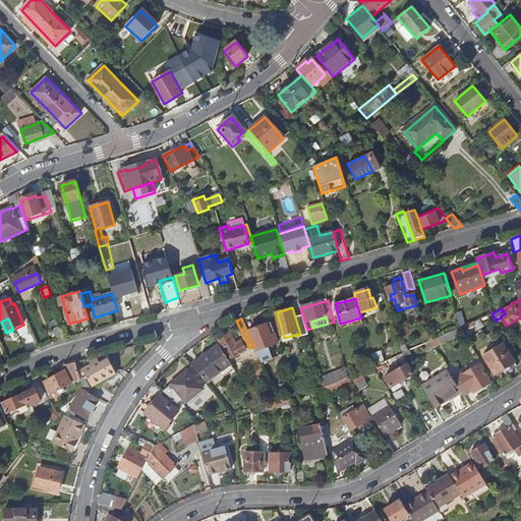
[(248,332),(258,353),(257,353),(263,365),(273,360),(268,348),(278,344),(272,330),(269,331),(266,325),(248,332)]
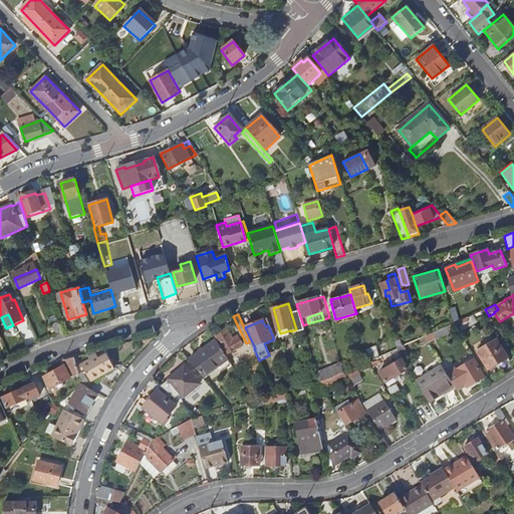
[(52,324),(56,336),(64,334),(59,321),(52,324)]
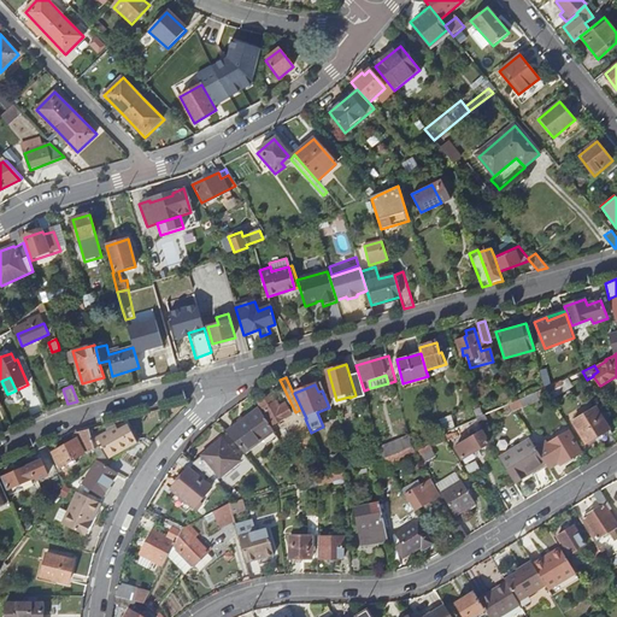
[(545,388),(509,404),(509,405),(512,411),(548,394),(545,389),(545,388)]
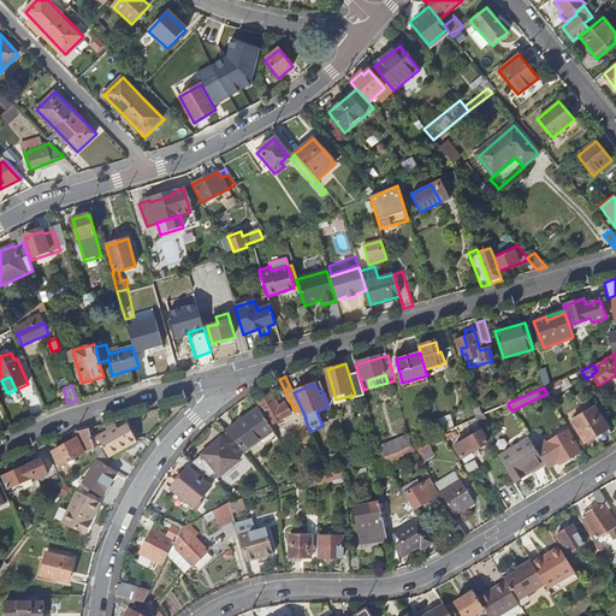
[(272,424),(292,413),(289,406),(280,409),(272,394),(259,400),(262,408),(265,407),(272,424)]
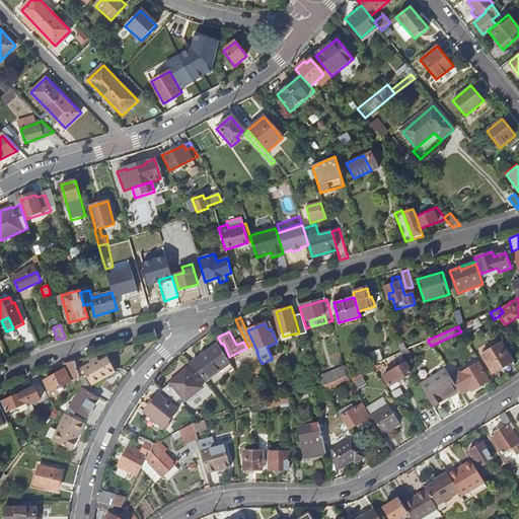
[(503,344),(483,355),(493,373),(513,362),(503,344)]
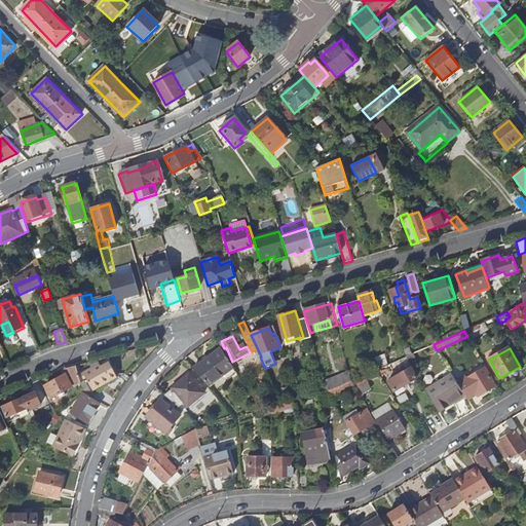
[(234,369),(222,349),(195,369),(210,386),(225,376),(228,381),(235,376),(233,373),(235,371),(234,369)]
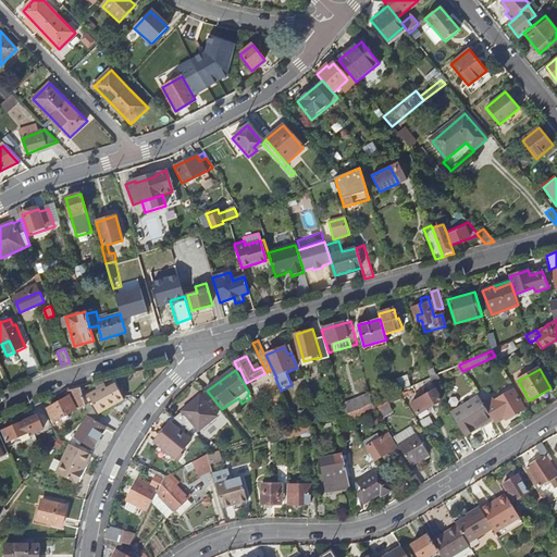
[(441,381),(436,374),(431,378),(434,384),(441,381)]
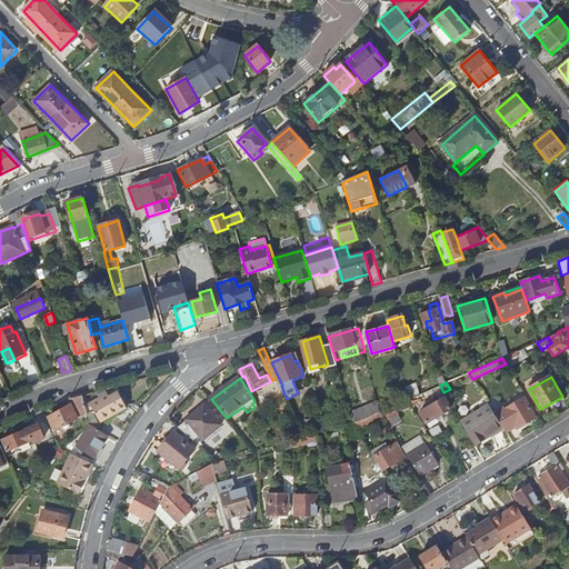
[(101,398),(89,405),(93,412),(96,411),(101,420),(118,411),(119,413),(127,408),(120,393),(111,395),(102,400),(101,398)]
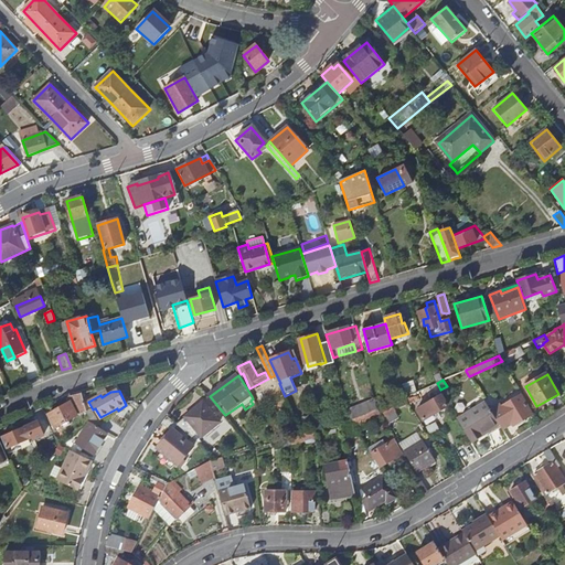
[(70,397),(80,415),(87,412),(82,394),(70,397)]
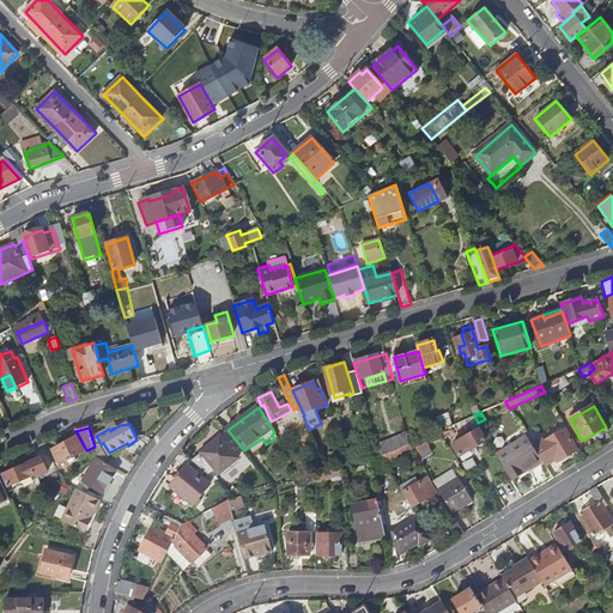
[(530,441),(540,456),(544,462),(546,466),(556,460),(558,462),(577,449),(565,429),(546,441),(544,438),(540,439),(538,436),(530,441)]
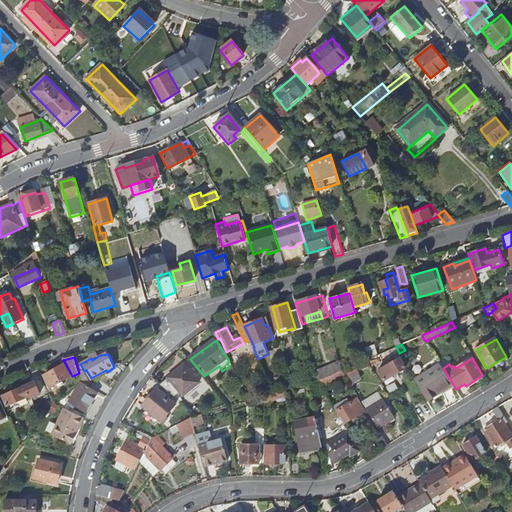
[(401,359),(380,371),(386,381),(407,368),(401,359)]
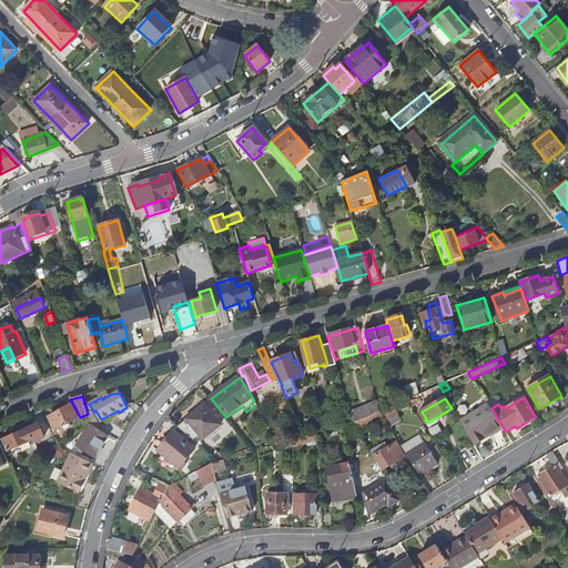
[(377,401),(350,412),(353,422),(381,411),(377,401)]
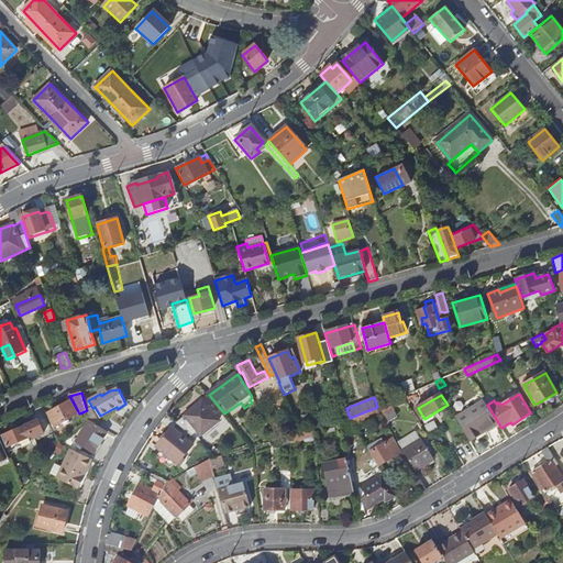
[(203,400),(178,422),(192,435),(199,430),(203,434),(221,420),(203,400)]
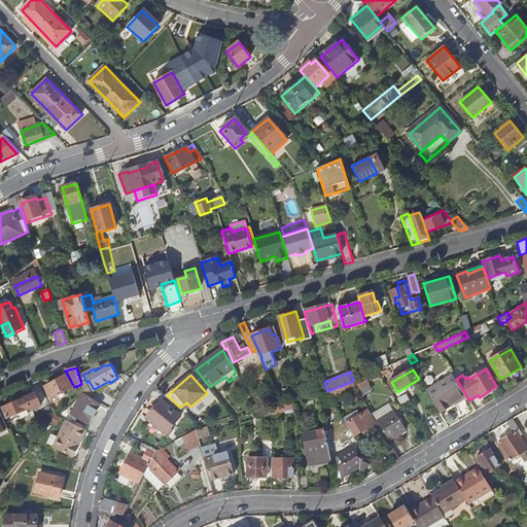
[(67,376),(46,387),(53,399),(58,396),(60,399),(66,396),(65,393),(73,389),(67,376)]
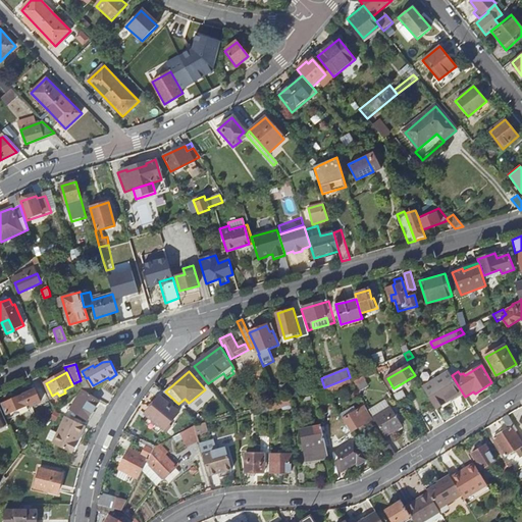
[(450,372),(423,387),(434,406),(447,399),(449,402),(463,394),(460,388),(452,375),(450,372)]
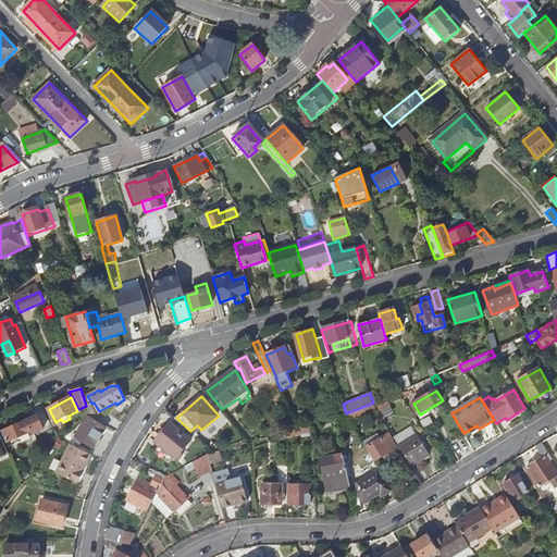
[(373,403),(346,413),(351,423),(359,420),(358,418),(366,415),(367,417),(378,412),(373,403)]
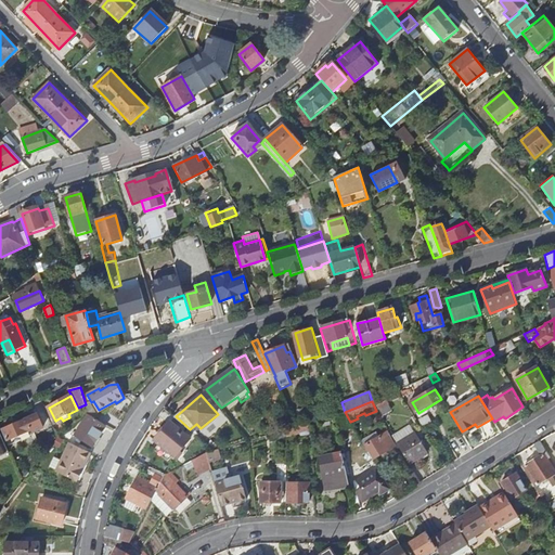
[(87,404),(90,416),(99,421),(100,418),(94,407),(91,407),(90,403),(87,404)]
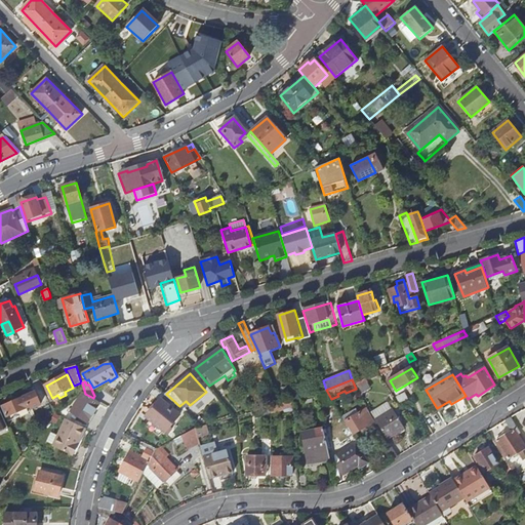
[(160,400),(148,416),(167,432),(182,415),(179,412),(183,408),(179,406),(166,394),(157,386),(151,393),(160,400)]
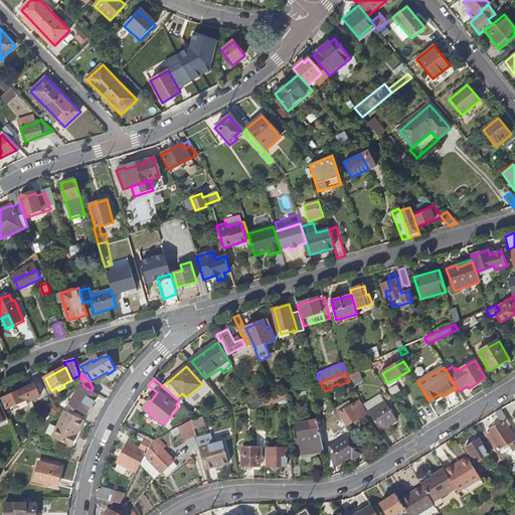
[(310,385),(313,398),(327,394),(325,391),(320,382),(310,385)]
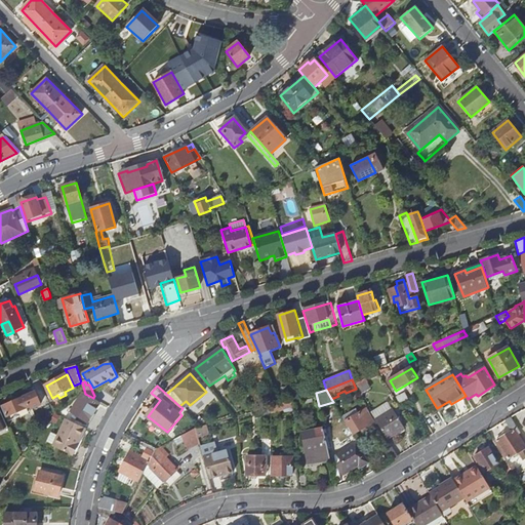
[(95,399),(103,403),(111,407),(116,398),(101,391),(95,399)]
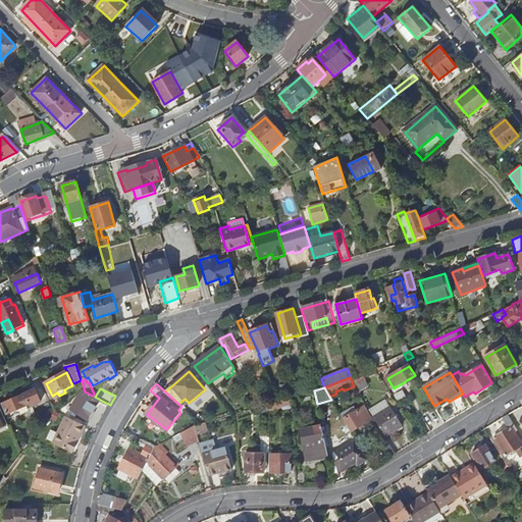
[(35,390),(3,405),(7,415),(31,405),(32,407),(41,403),(35,390)]
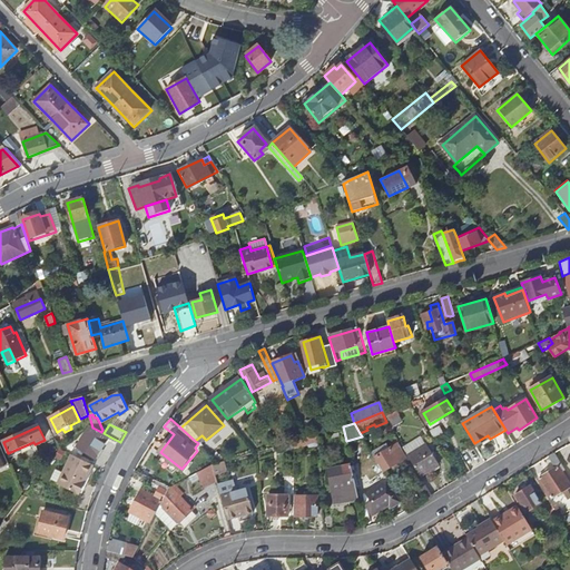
[(92,428),(80,449),(99,459),(111,438),(104,433),(101,432),(92,428)]
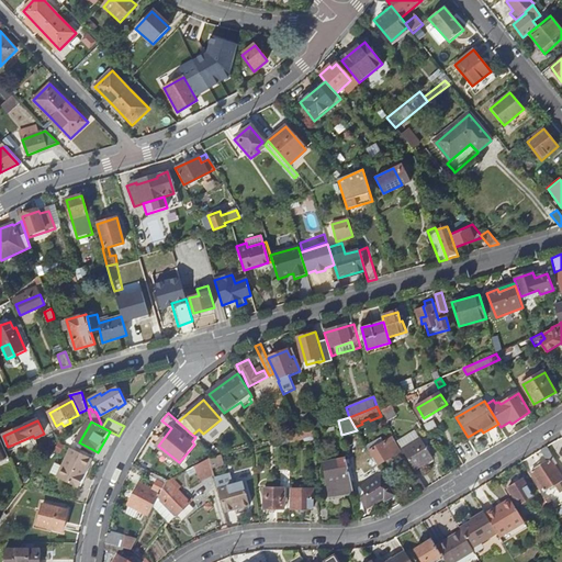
[(0,437),(0,462),(0,463),(10,459),(0,437)]
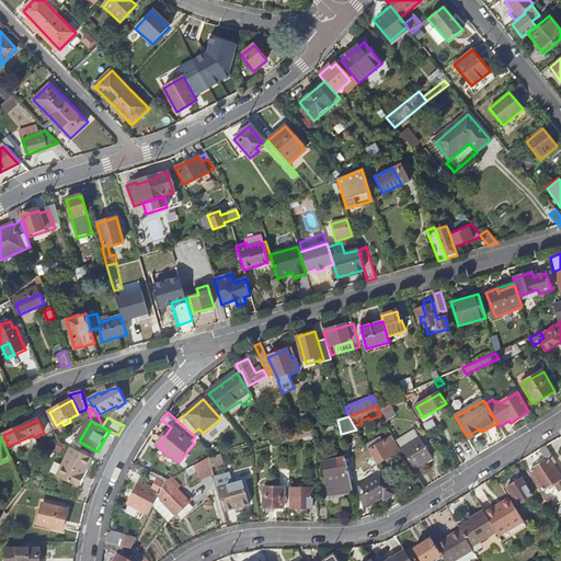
[(367,449),(375,464),(400,451),(391,436),(367,449)]
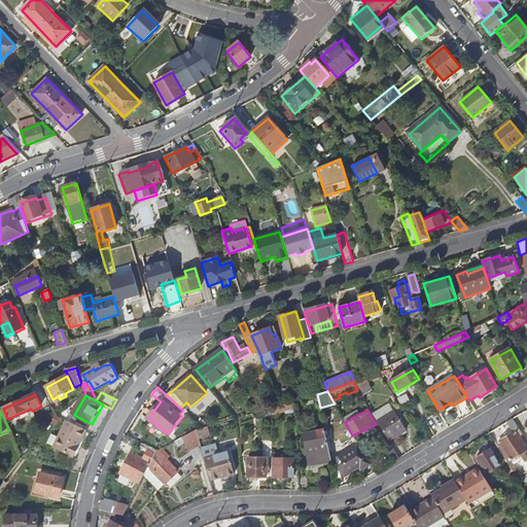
[(378,421),(390,441),(407,430),(395,411),(378,421)]
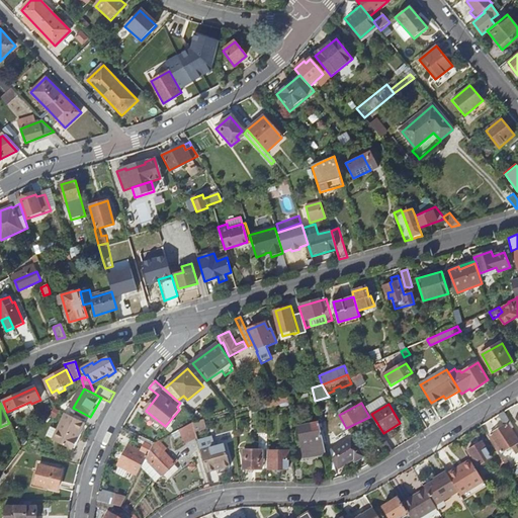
[(500,415),(505,424),(511,420),(505,412),(500,415)]
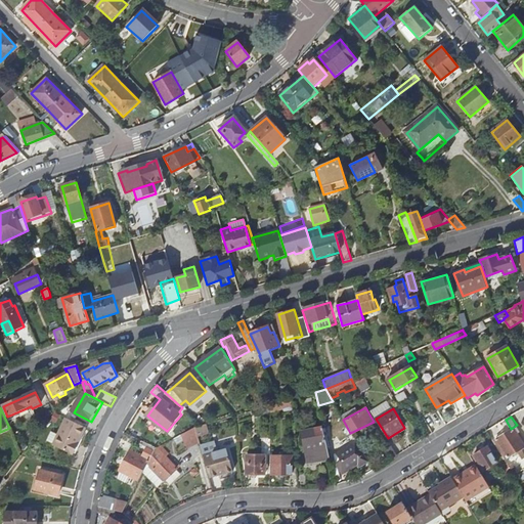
[(67,419),(54,446),(75,454),(86,427),(67,419)]
